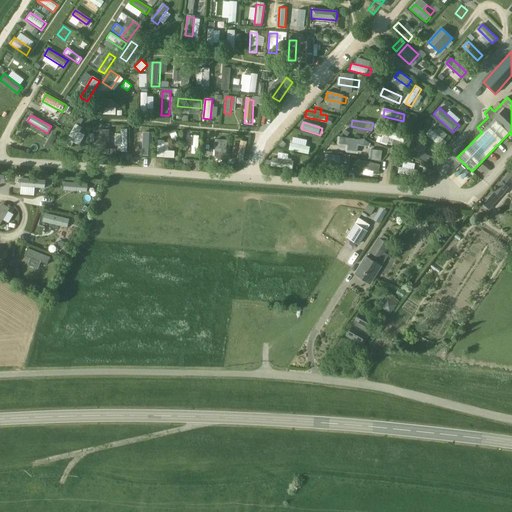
[(76,124),(63,144),(70,148),(82,127),(76,124)]
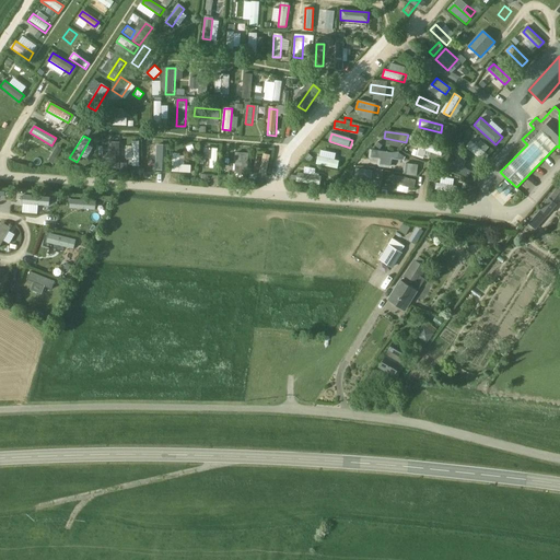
[(131,142),(132,168),(141,167),(140,141),(131,142)]
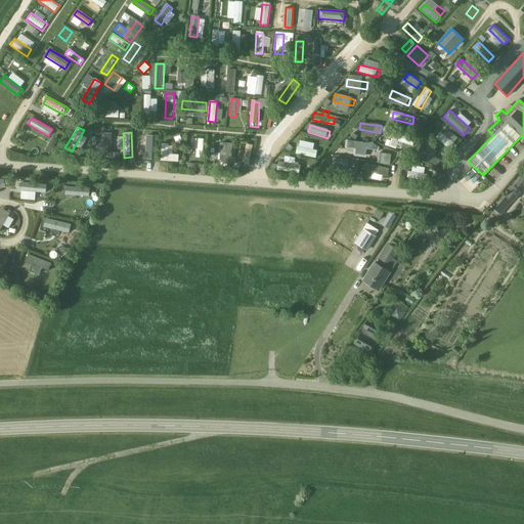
[(396,132),(393,139),(413,145),(416,139),(396,132)]
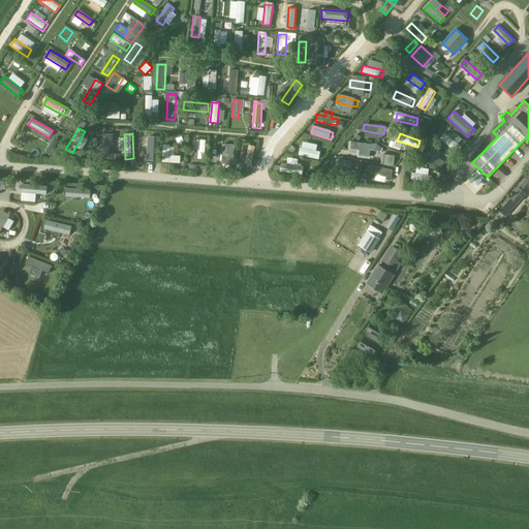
[(445,134),(441,139),(458,153),(462,147),(445,134)]
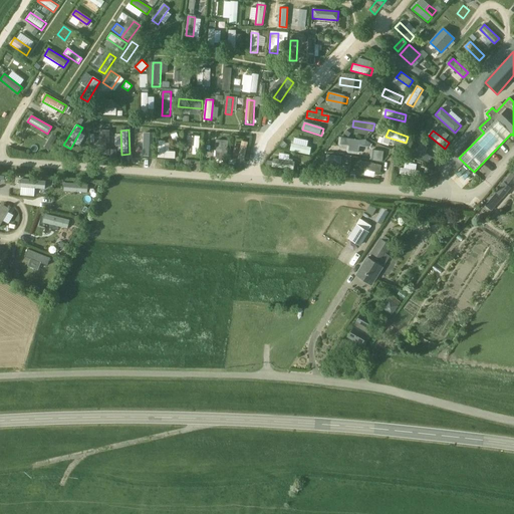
[(51,151),(57,136),(50,134),(45,149),(51,151)]
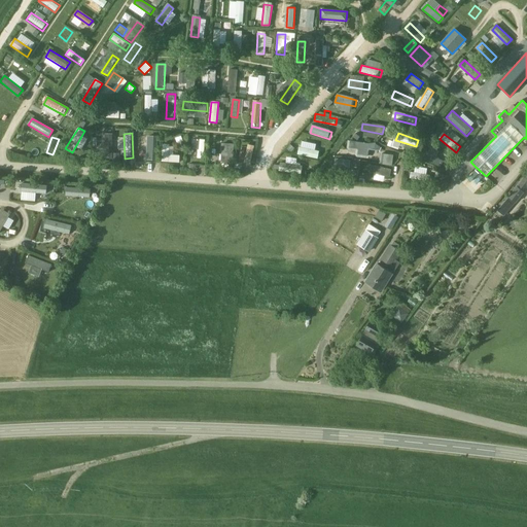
[(149,138),(148,159),(155,159),(156,139),(149,138)]
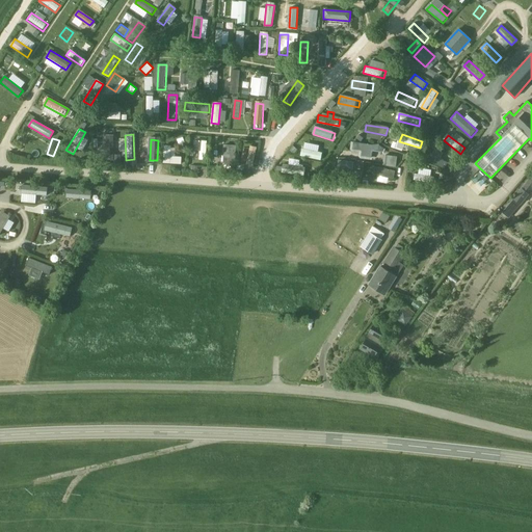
[(353,143),(352,151),(374,153),(374,145),(353,143)]
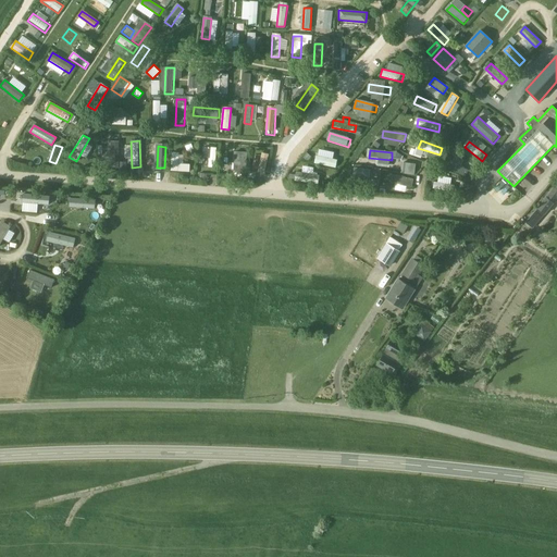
[(171,152),(170,171),(188,172),(189,164),(177,164),(178,152),(171,152)]
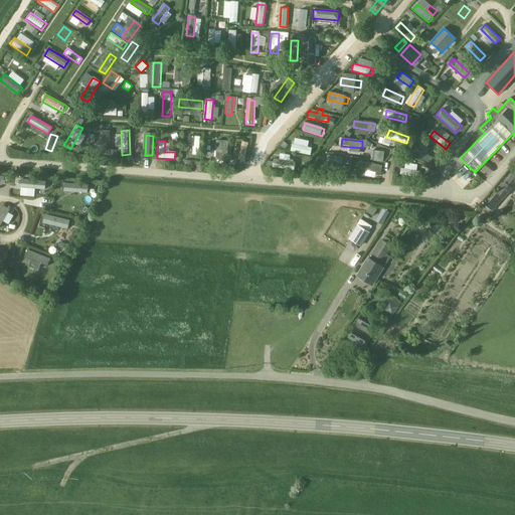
[(219,142),(218,161),(225,162),(226,142),(219,142)]
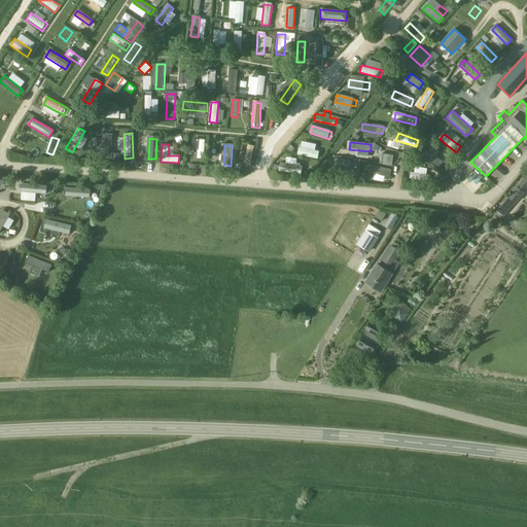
[(248,146),(245,163),(251,164),(254,147),(248,146)]
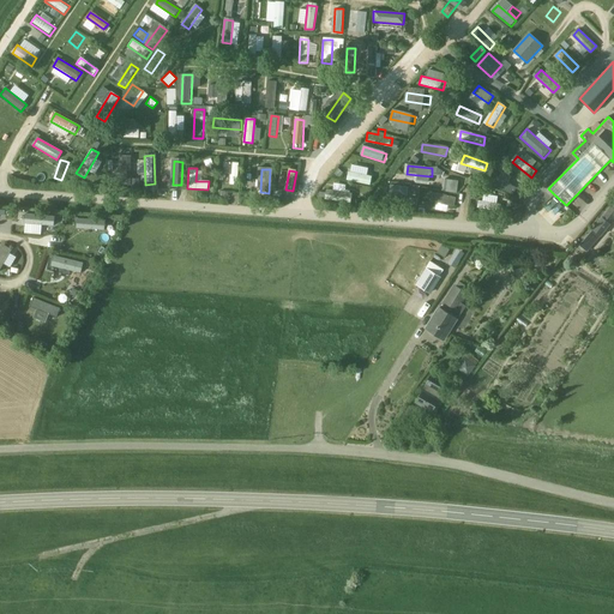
[(349,172),(347,179),(371,185),(373,176),(349,172)]
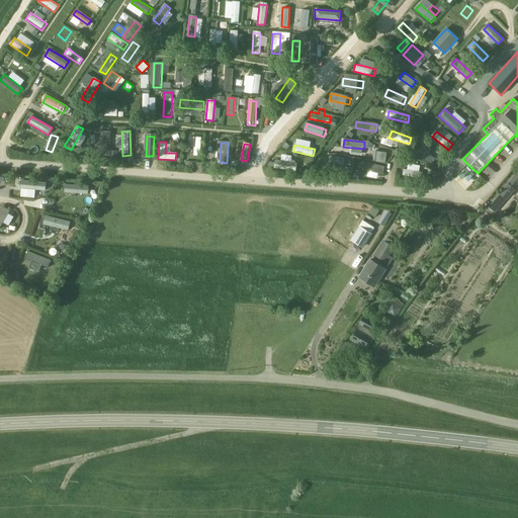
[(374,151),(373,161),(385,162),(386,152),(374,151)]
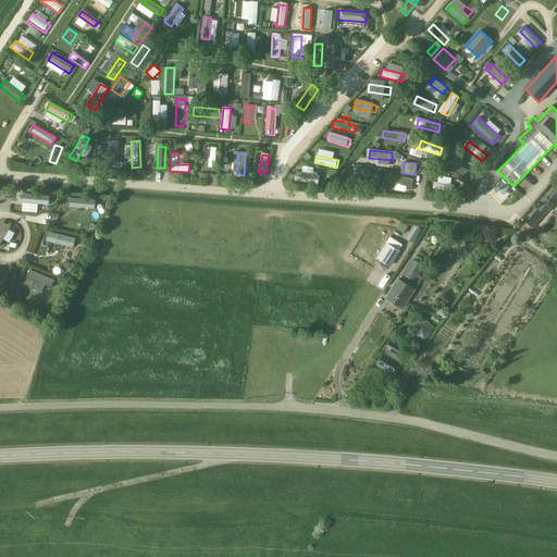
[(468,171),(450,162),(447,169),(466,177),(468,171)]
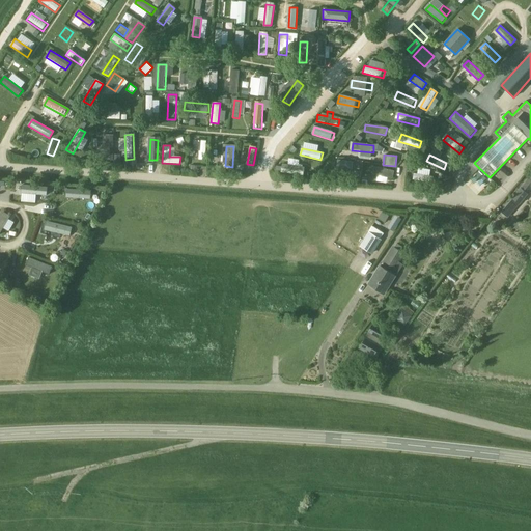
[(337,161),(336,168),(357,170),(358,163),(337,161)]
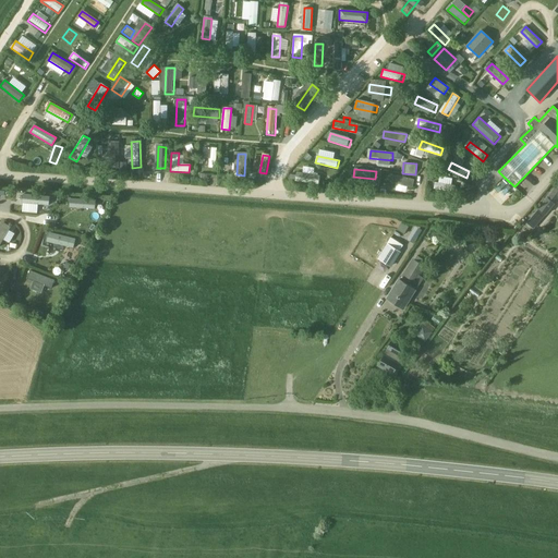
[(298,173),(296,181),(318,183),(319,176),(298,173)]
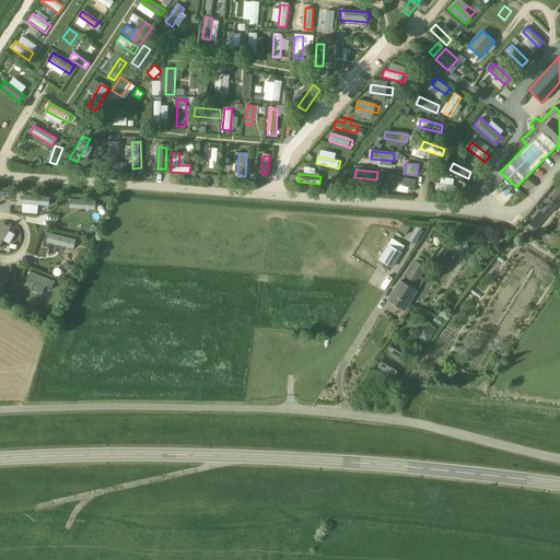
[(394,176),(392,184),(413,188),(416,181),(394,176)]
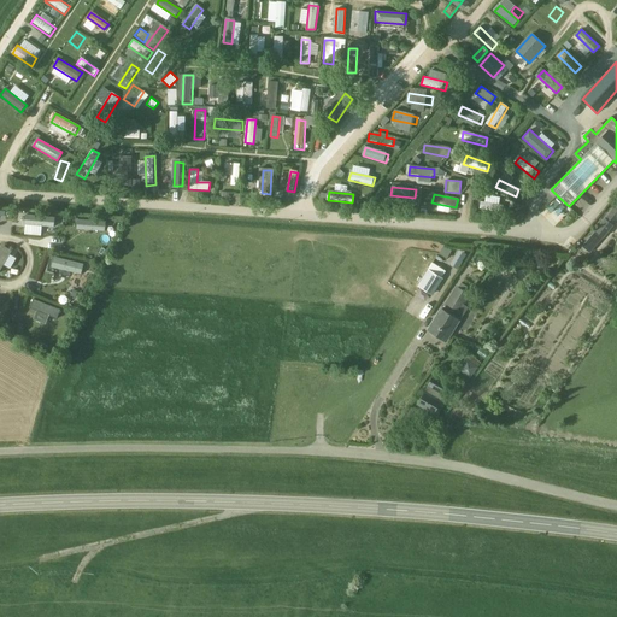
[(481,201),(480,210),(504,213),(505,205),(481,201)]
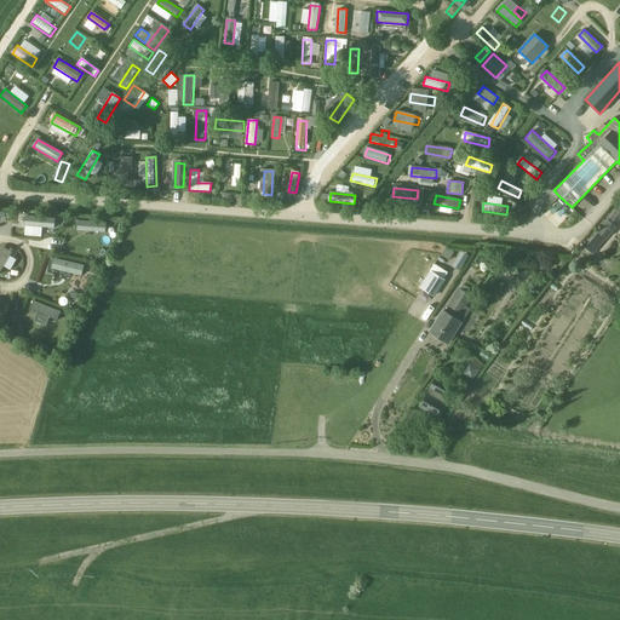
[(607,239),(619,220),(619,204),(598,231),(585,247),(593,254),(607,239)]
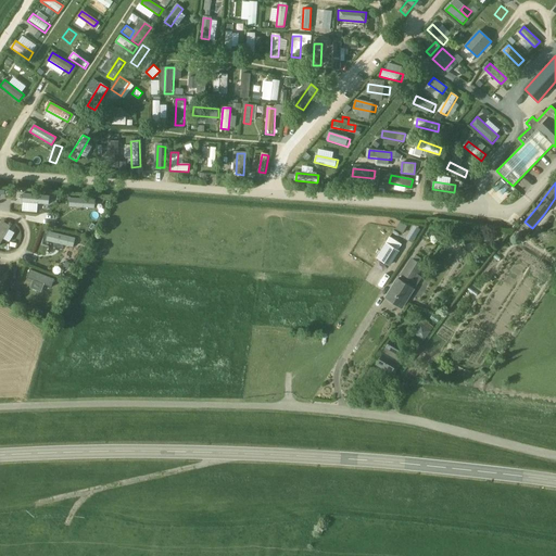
[(23,193),(23,202),(49,205),(50,197),(23,193)]
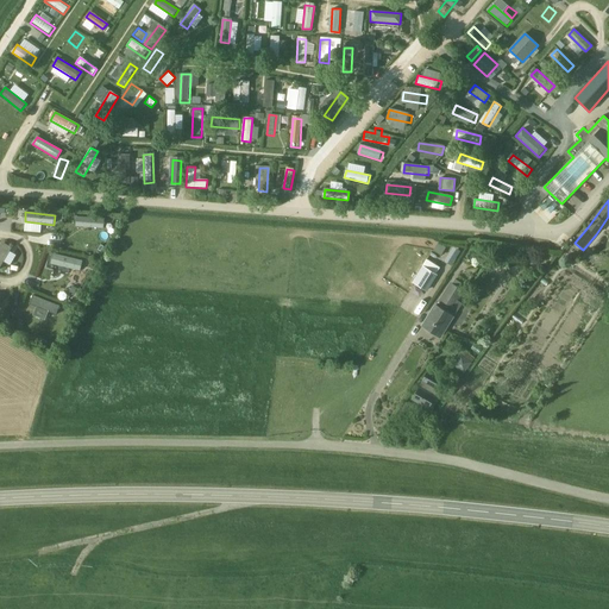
[(75,218),(75,227),(105,228),(105,219),(75,218)]
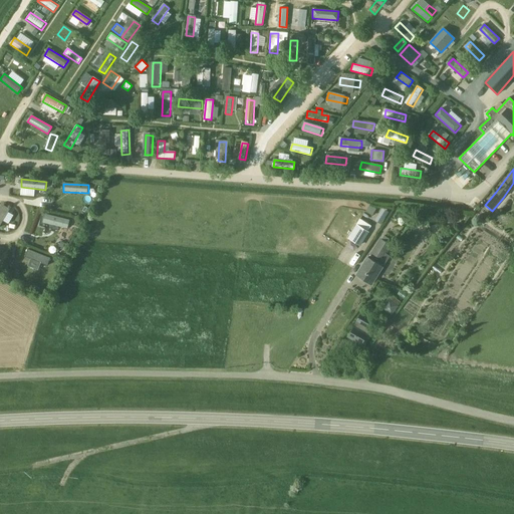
[(3,205),(0,211),(0,226),(10,209),(3,205)]
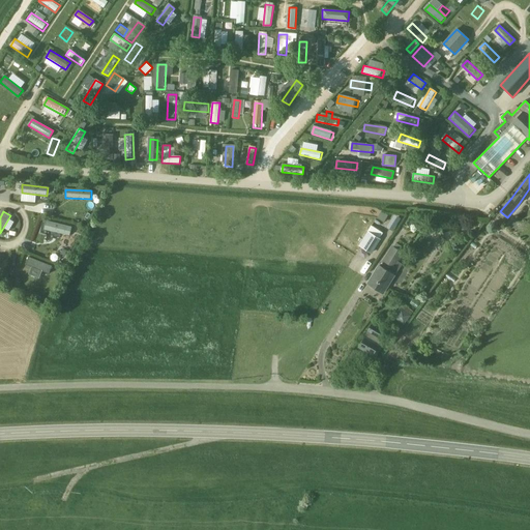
[(423,229),(422,230),(421,231),(423,233),(428,225),(433,228),(436,223),(436,222),(438,218),(434,216),(430,213),(428,216),(430,218),(428,223),(427,222),(423,228),(423,229)]
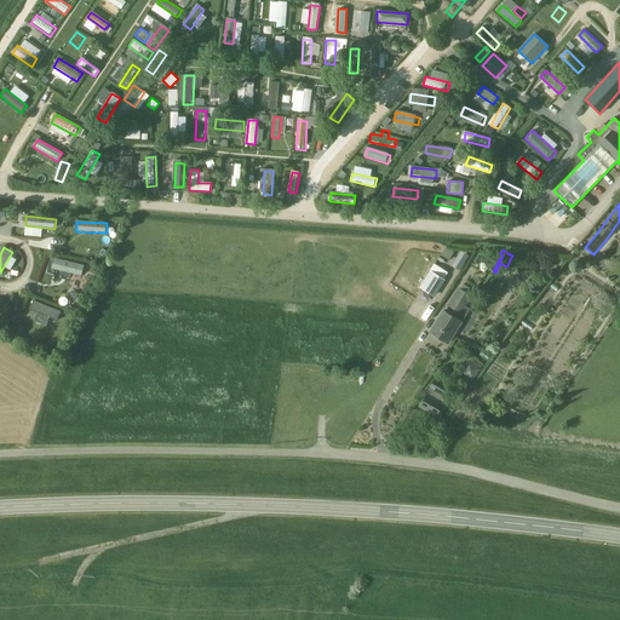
[(55,259),(52,269),(81,276),(84,267),(55,259)]
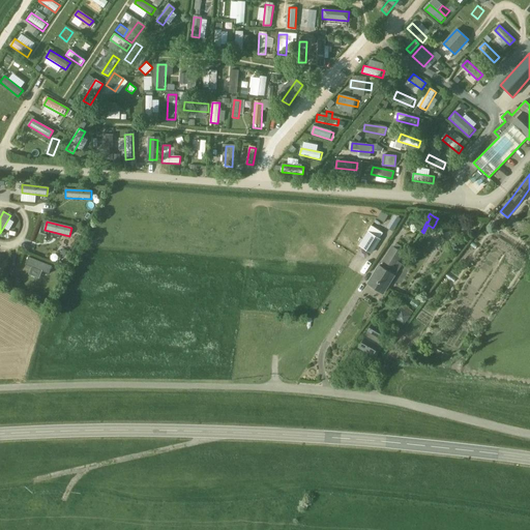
[(367,231),(358,245),(360,247),(372,254),(381,239),(367,231)]
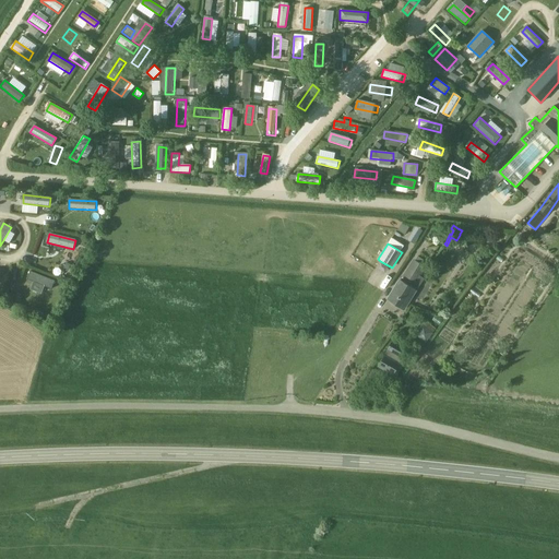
[(417,257),(415,260),(425,266),(427,262),(417,257)]
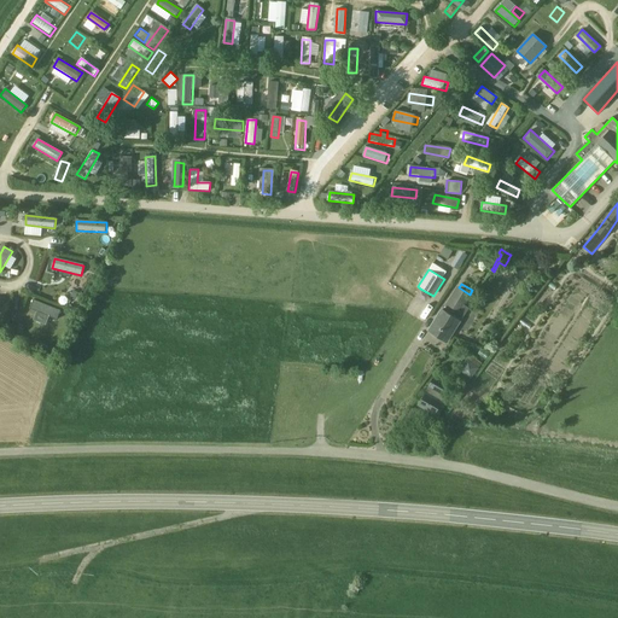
[(459,312),(455,316),(443,309),(429,332),(447,343),(460,320),(468,308),(465,305),(471,295),(470,295),(459,287),(458,286),(447,304),(459,312)]
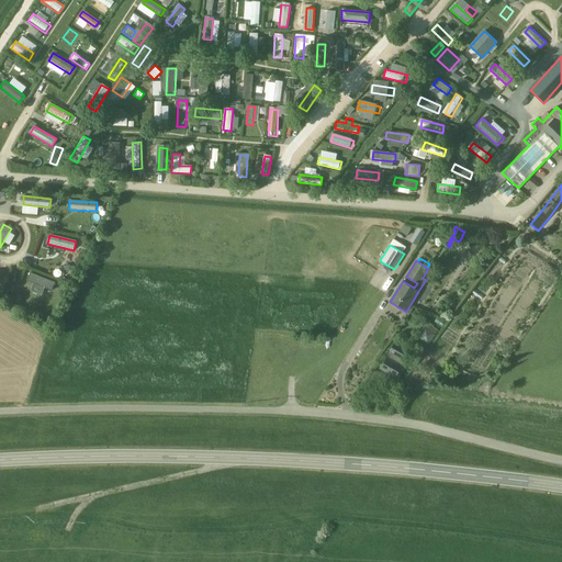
[(31,273),(27,281),(53,291),(56,282),(31,273)]
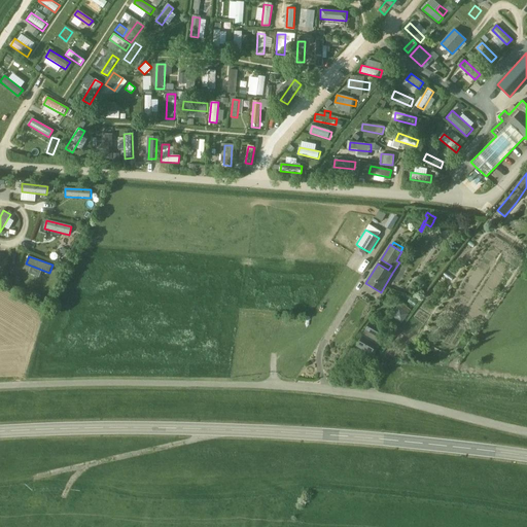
[(390,321),(399,327),(411,311),(401,305),(390,321)]
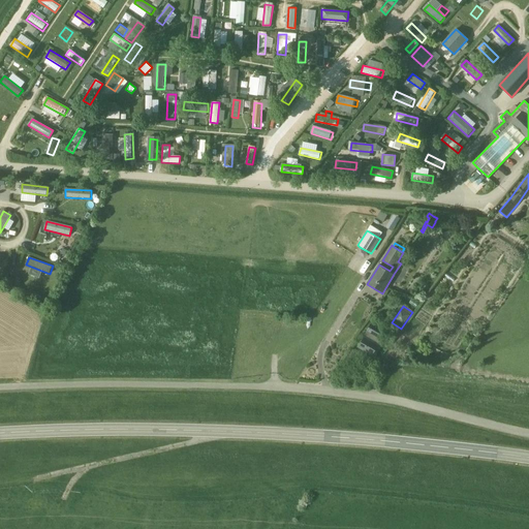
[(373,355),(378,345),(377,344),(385,332),(372,323),(359,347),(373,355)]
